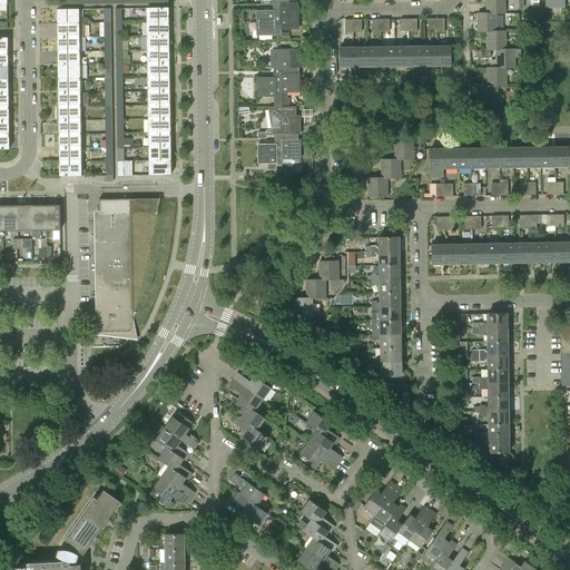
[(279,0),(279,8),(281,30),(298,30),(297,3),(288,3),(288,1),(288,0),(279,0)]
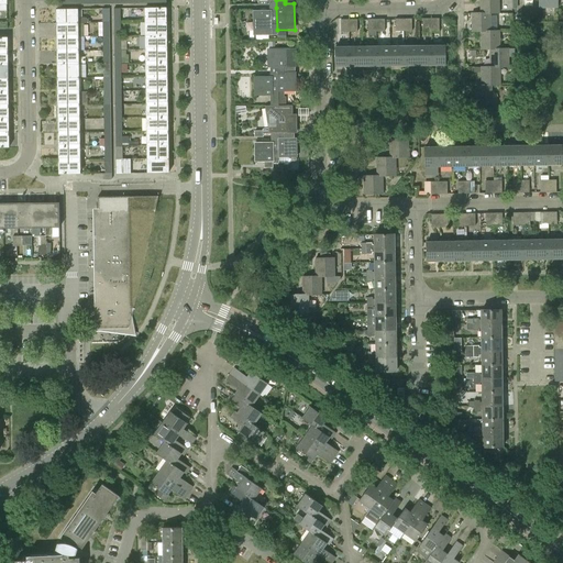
[(479,0),(481,14),(490,14),(499,14),(498,0),(479,0)]
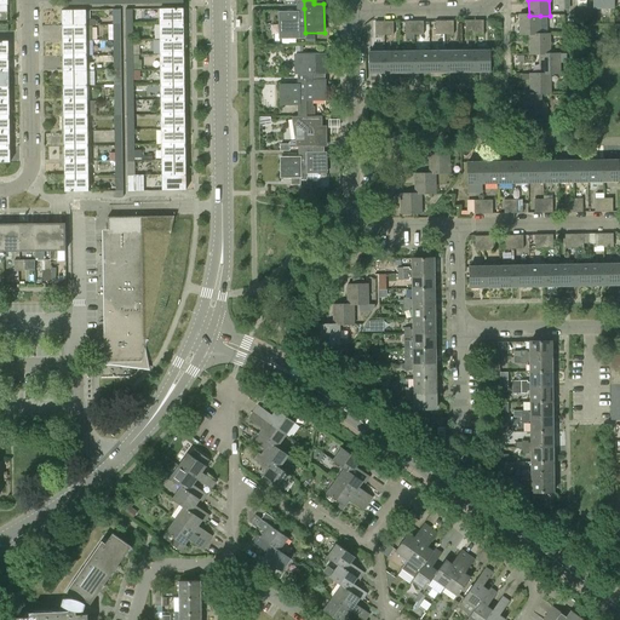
[(305,36),(305,33),(304,9),(298,9),(298,13),(279,13),(280,39),(304,39),(305,36)]
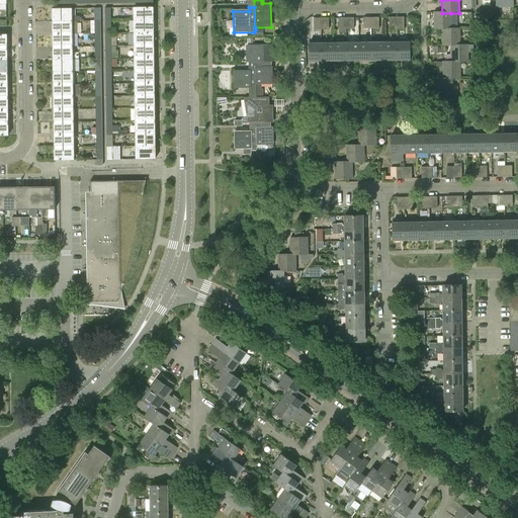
[(134,21),(153,21),(153,8),(134,8),(134,21)]
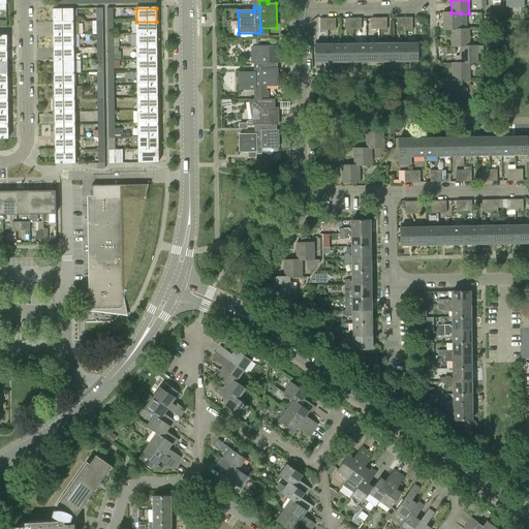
[(81,18),(73,18),(73,9),(53,9),(53,23),(79,23),(83,23),(83,20),(81,18)]
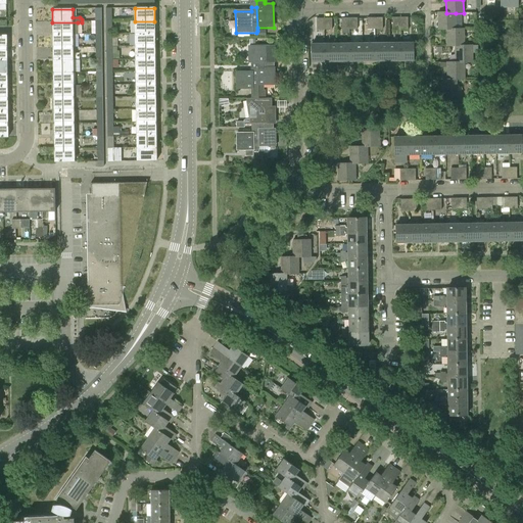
[(456,13),(446,13),(438,13),(438,31),(446,30),(456,30),(456,29),(456,13)]
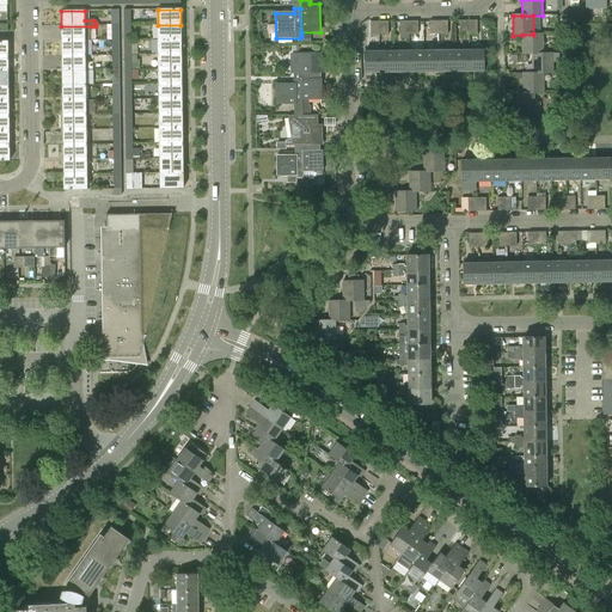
[(399,35),(409,35),(409,22),(399,22),(399,35)]
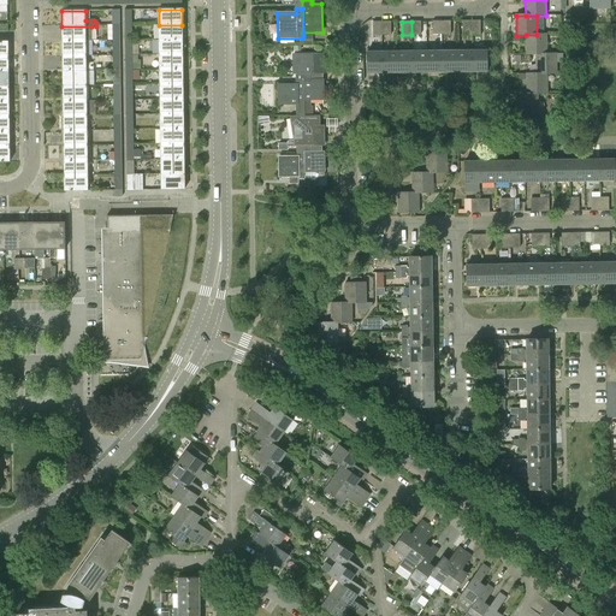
[(421,22),(412,22),(412,35),(421,35),(421,22)]
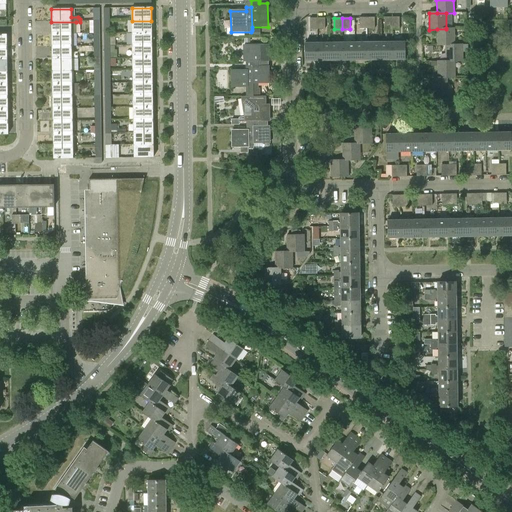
[(360,29),(368,29),(368,18),(360,18),(360,29)]
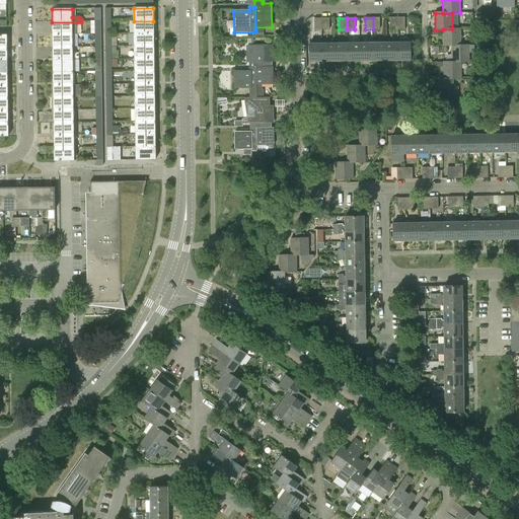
[(381,18),(373,18),(373,29),(381,29),(381,18)]
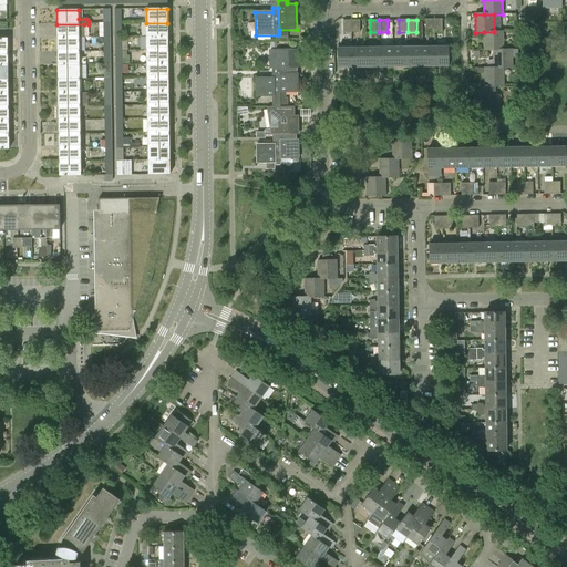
[(146,38),(168,37),(167,23),(146,23),(146,38)]
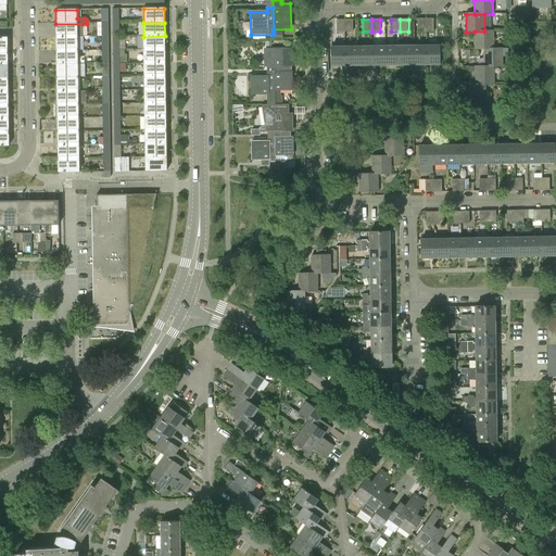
[(83,24),(55,24),(57,37),(77,37),(83,37),(83,24)]
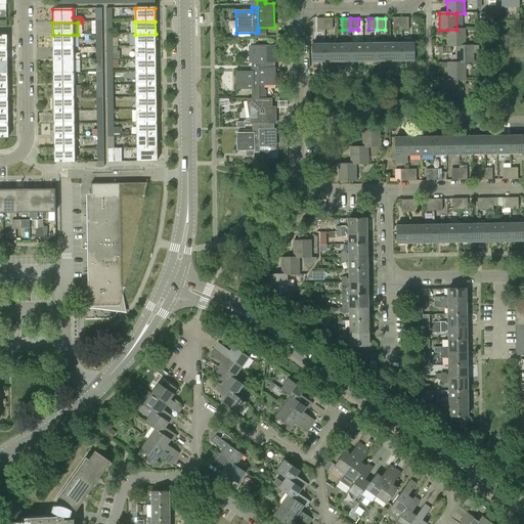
[(456,29),(456,30),(447,30),(447,47),(456,47),(465,46),(465,29),(456,29)]
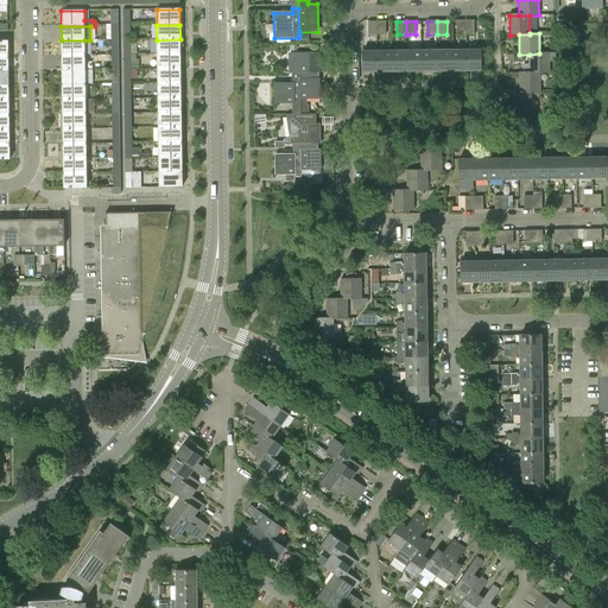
[(157,55),(181,55),(181,39),(157,40),(157,55)]
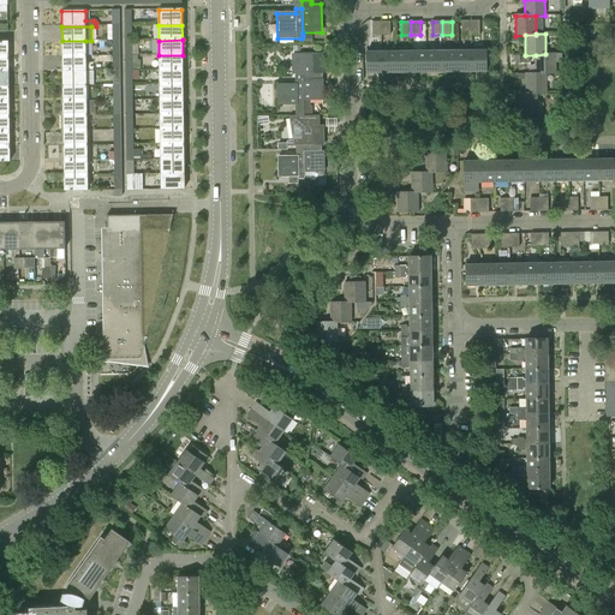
[(63,57),(85,57),(85,41),(63,41),(63,57)]
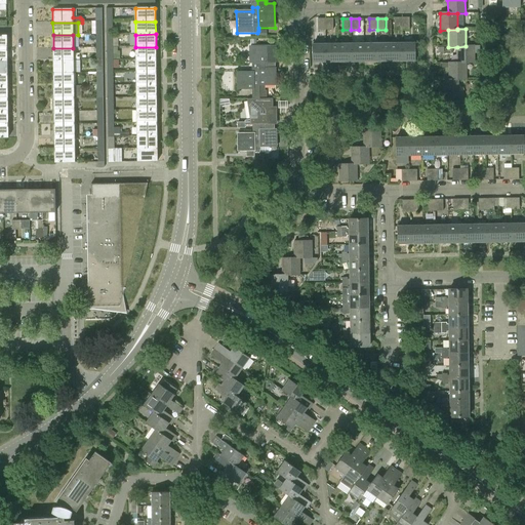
[(376,44),(376,62),(390,62),(389,43),(376,44)]
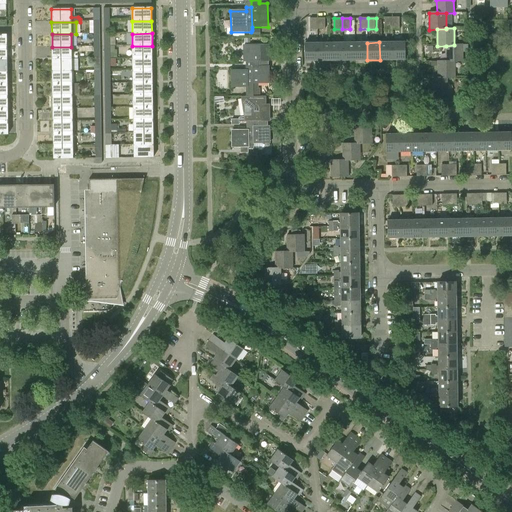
[(379,42),(380,60),(392,60),(392,42),(379,42)]
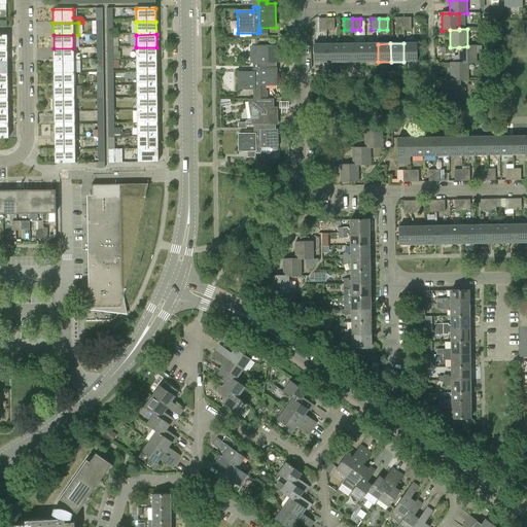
[(416,43),(403,43),(403,62),(417,62),(416,43)]
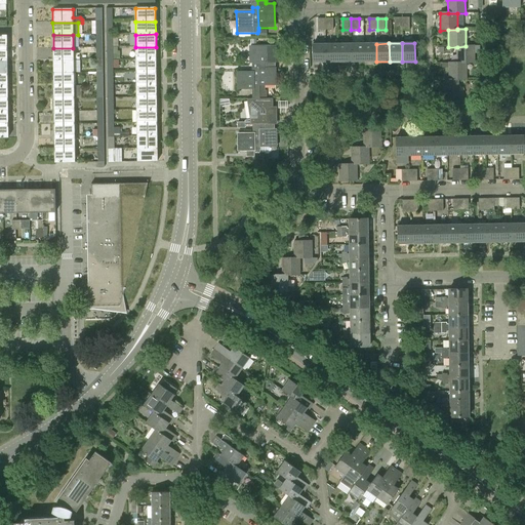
[(313,63),(325,63),(325,44),(313,44),(313,63)]
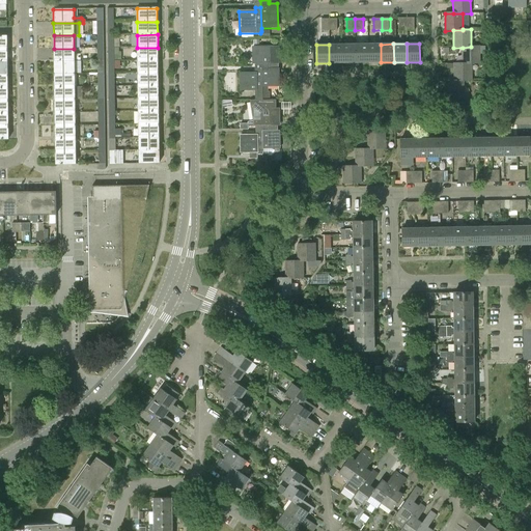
[(329,45),(329,63),(342,63),(342,45),(329,45)]
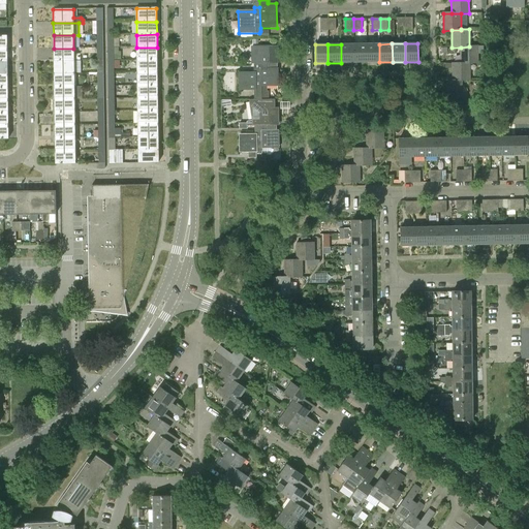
[(341,44),(341,63),(354,63),(353,44),(341,44)]
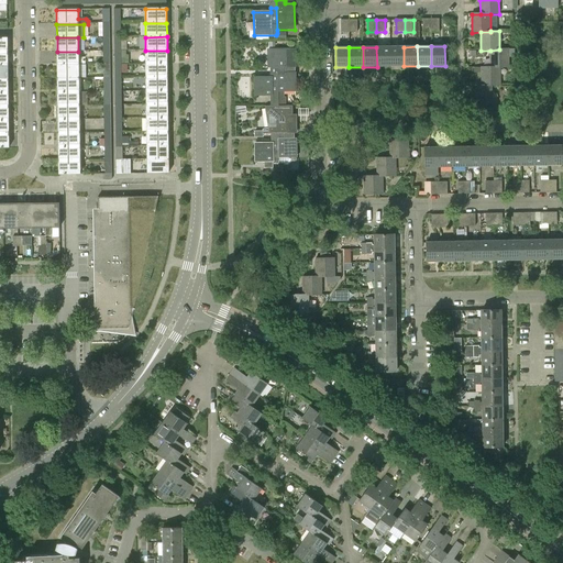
[(376,47),(377,67),(390,66),(390,47),(376,47)]
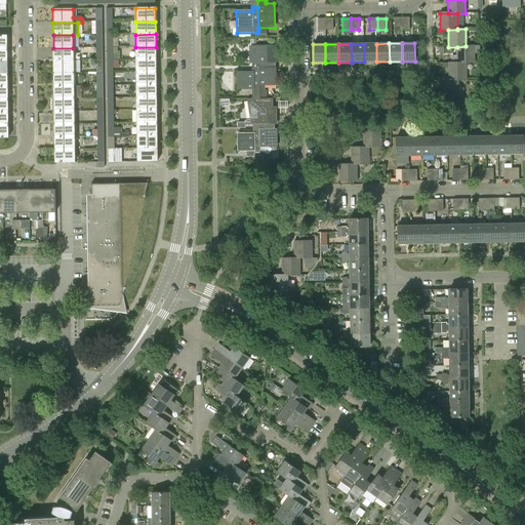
[(364,44),(364,62),(376,62),(376,44),(364,44)]
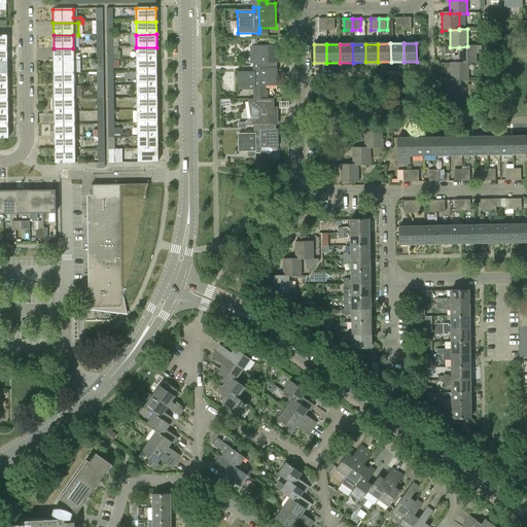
[(467,46),(459,47),(459,63),(459,64),(467,63),(476,63),(476,46),(467,46)]
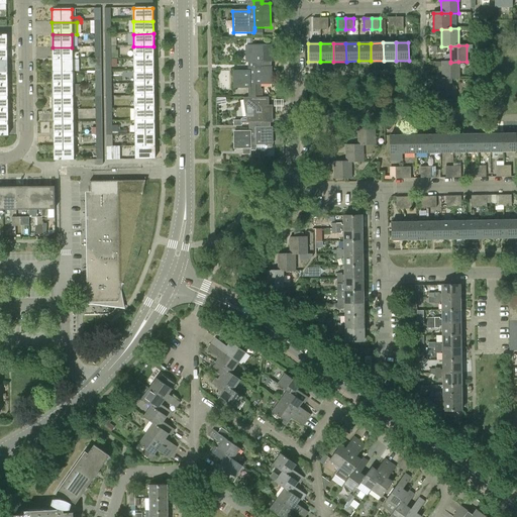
[(133,59),(153,59),(153,46),(133,46),(133,59)]
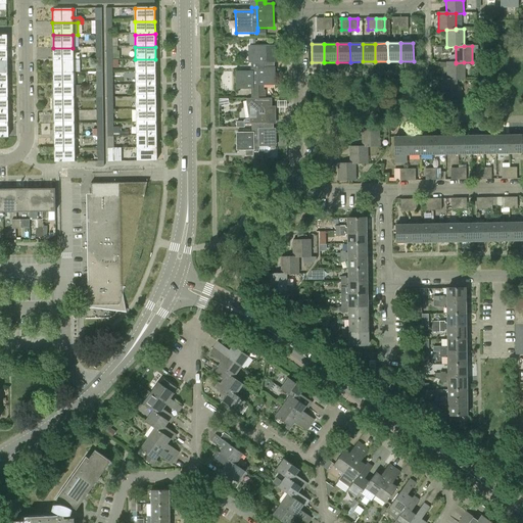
[(257,64),(264,64),(264,62),(266,62),(274,62),(274,47),(249,47),(249,62),(251,62),(251,69),(257,69),(257,64)]
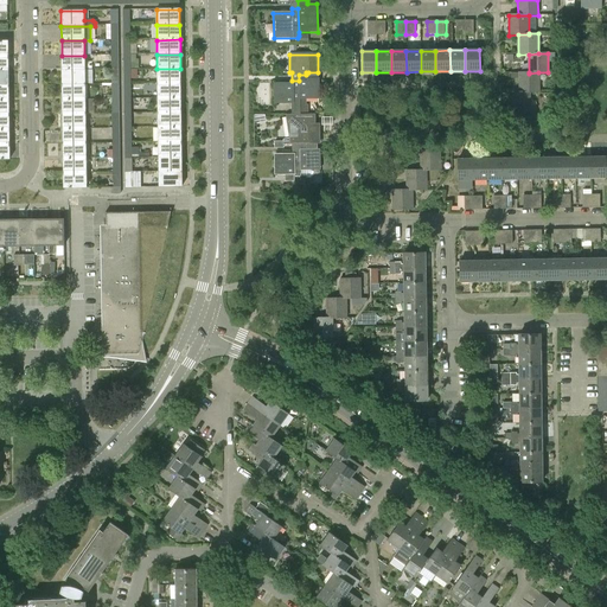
[(62,70),(84,70),(84,56),(62,56),(62,70)]
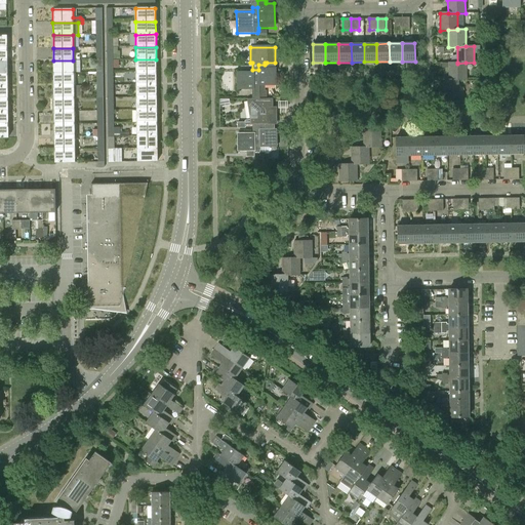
[(135,73),(156,73),(156,59),(135,59),(135,73)]
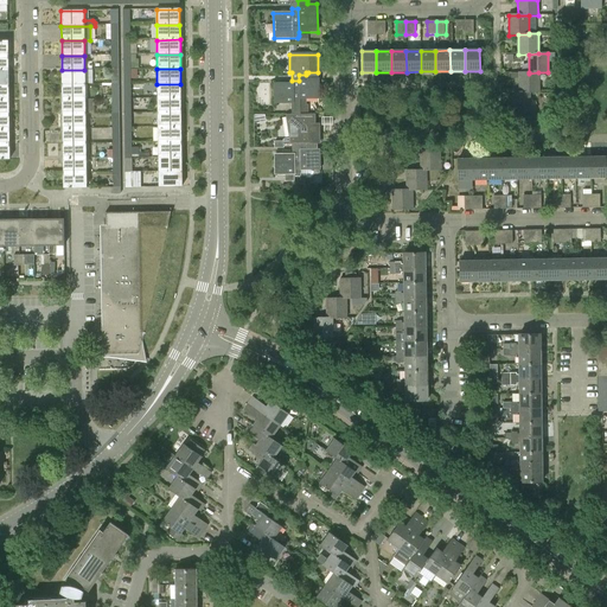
[(62,85),(85,85),(84,70),(62,70),(62,85)]
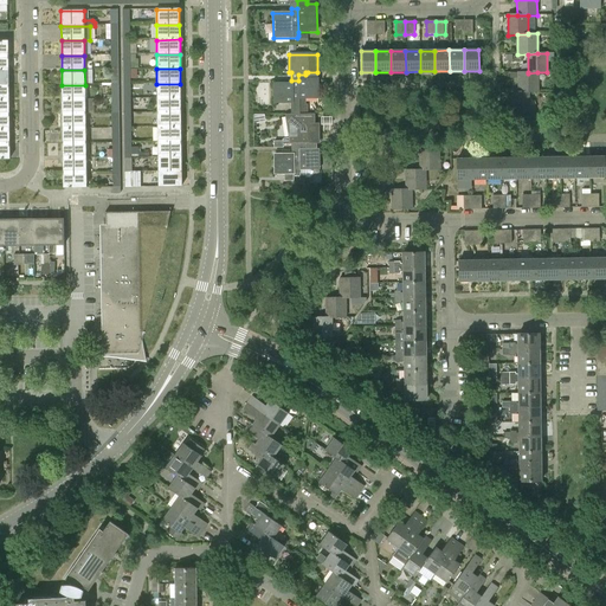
[(537,72),(528,73),(528,72),(519,72),(519,92),(528,92),(537,92),(537,72)]
